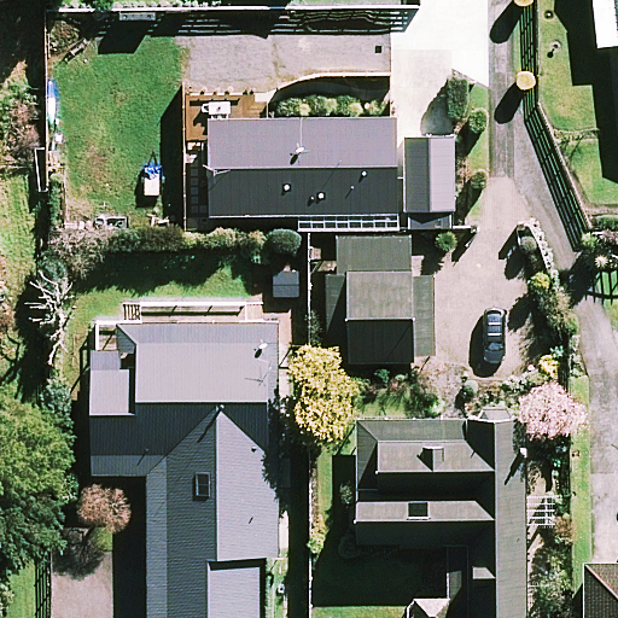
[(617,0),(596,0),(600,46),(617,45),(617,0)]
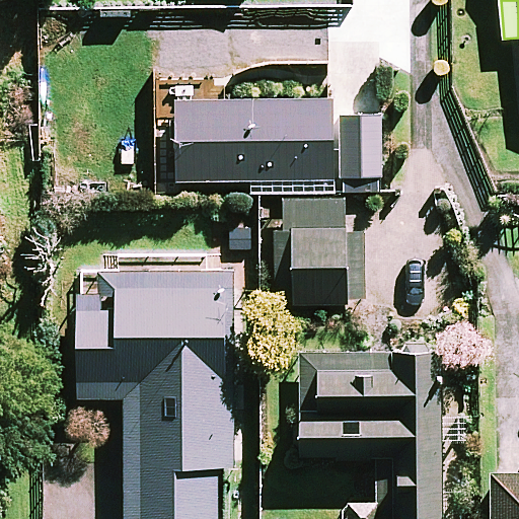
[(380,193),(380,22),(332,22),(332,101),(174,100),(173,181),(260,181),(258,227),(274,227),(274,302),(364,303),(365,230),(342,230),(342,193),(380,193)]
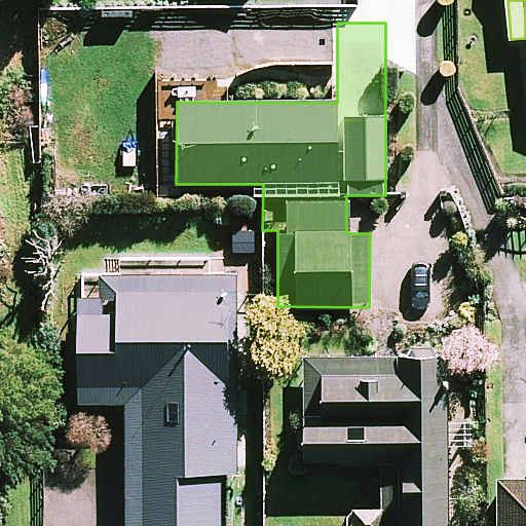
[(240,269),(82,266),(79,403),(130,404),(127,525),(221,525),(222,473),(236,473),(240,269)]
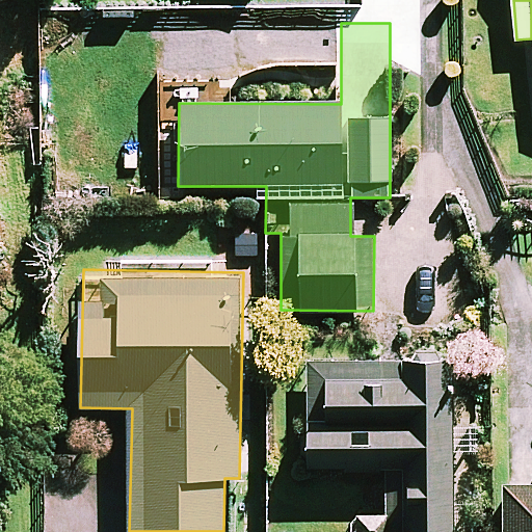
[(450,531),(451,363),(307,362),(307,472),(386,472),(386,531),(450,531)]
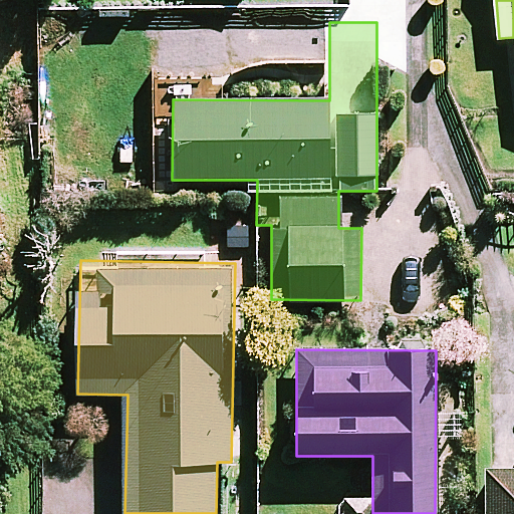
[(513,513),(513,471),(487,471),(486,513),(513,513)]
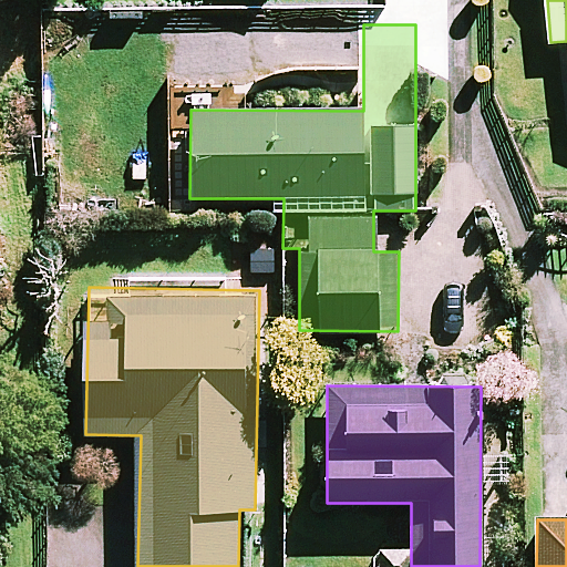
All buildings are outlined.
